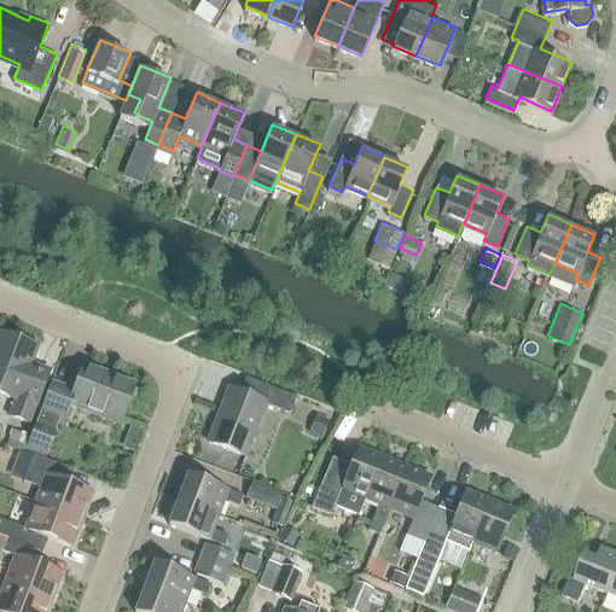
[(38,343),(0,328),(0,330),(0,389),(16,396),(10,412),(29,419),(40,391),(41,392),(52,365),(33,356),(38,343)]
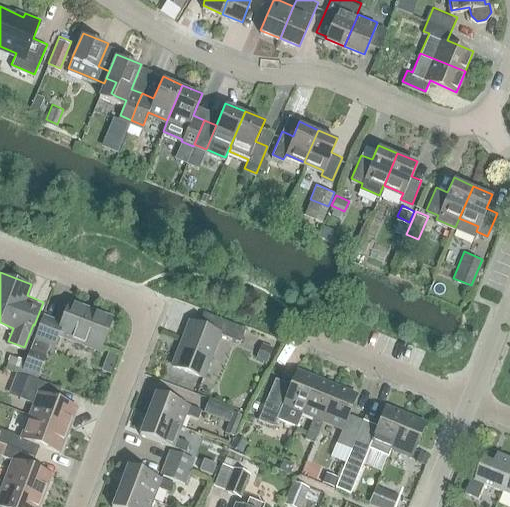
[(38,374),(49,346),(53,348),(59,331),(100,347),(112,315),(70,299),(62,321),(43,314),(27,357),(23,368),(38,374)]
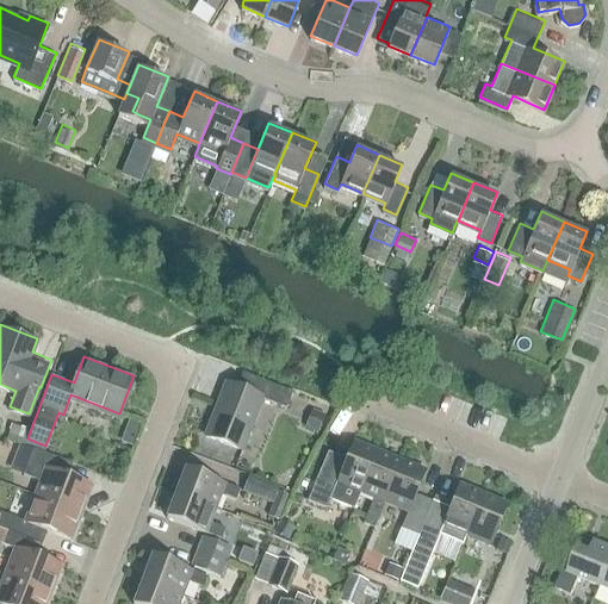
[(206,431),(242,446),(262,394),(286,404),(293,387),(259,374),(253,390),(227,379),(206,431)]
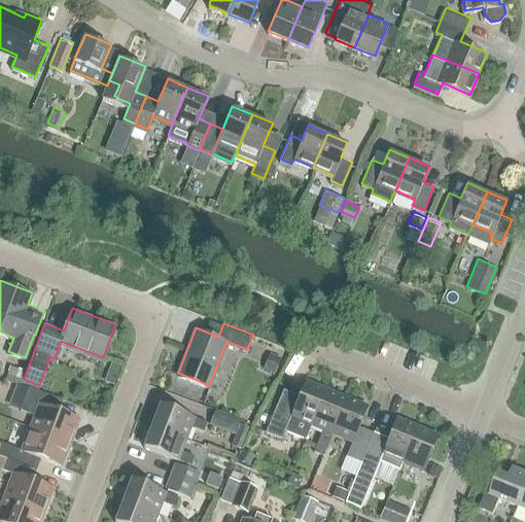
[(263,366),(274,371),(281,355),(270,350),(263,366)]
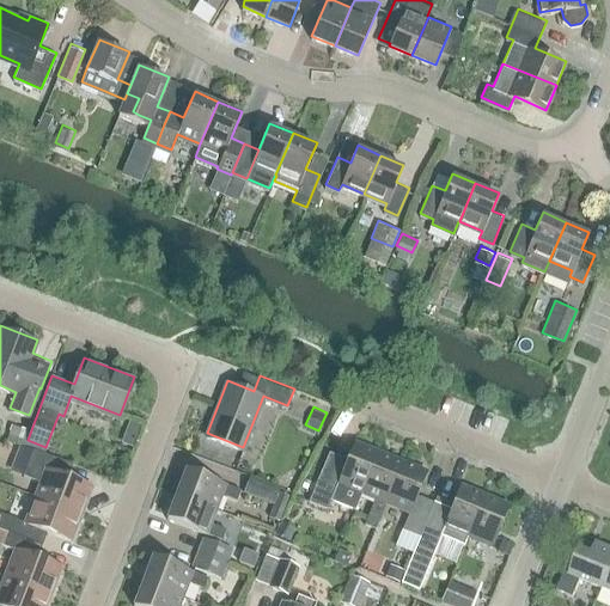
[(32,427),(13,420),(7,436),(25,444),(28,440),(32,427)]
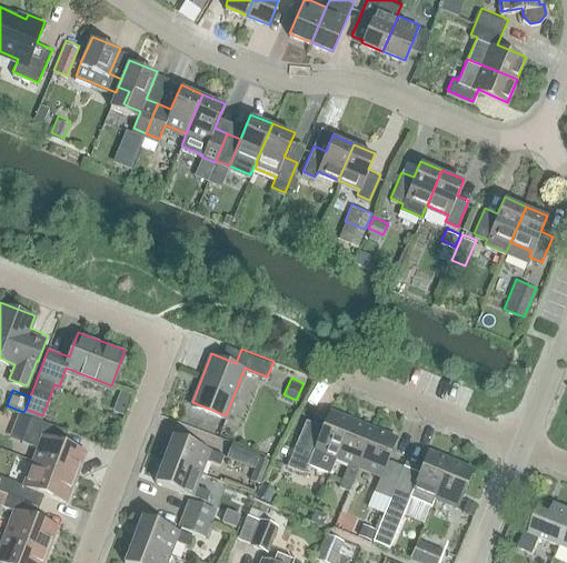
[(337,454),(352,418),(330,409),(316,441),(299,434),(288,463),(305,470),(308,461),(330,470),(337,454)]
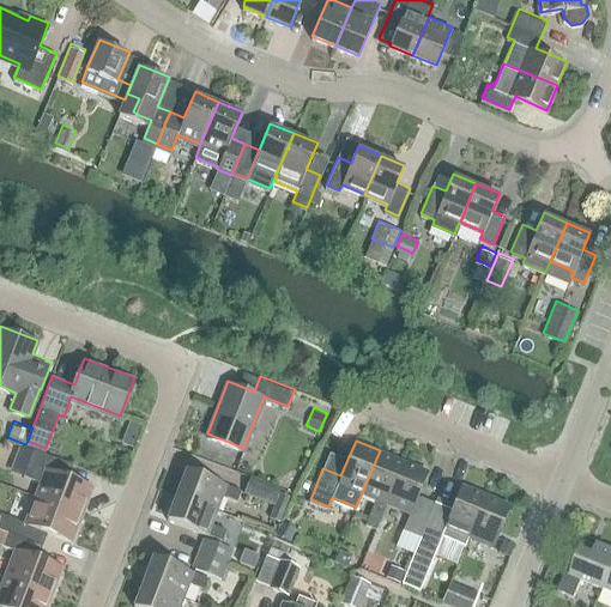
[(42,480),(36,495),(82,511),(92,484),(68,475),(73,462),(34,447),(24,473),(42,480)]
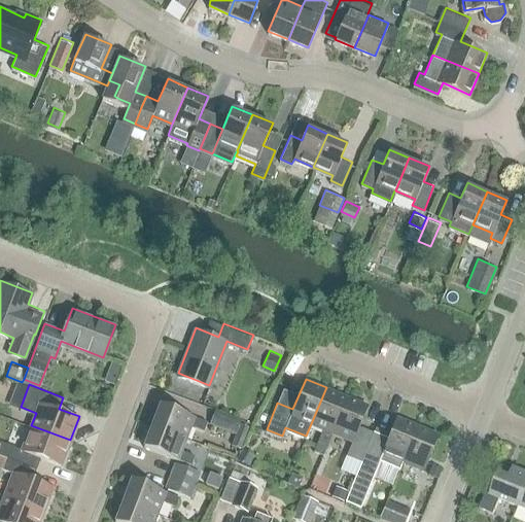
[(347,395),(326,387),(312,421),(323,425),(314,449),(323,453),(333,429),(347,395)]
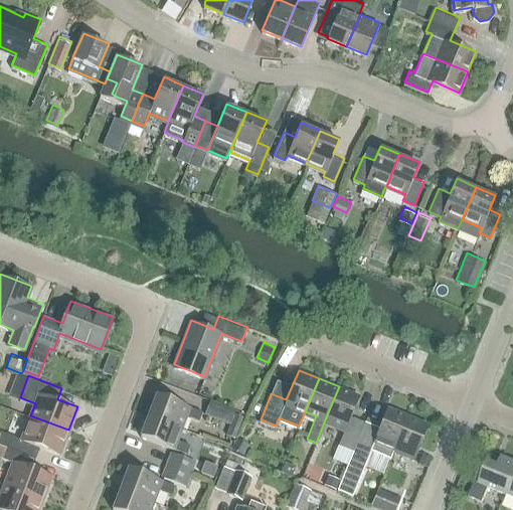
[(351,448),(353,449),(354,449),(365,419),(352,414),(359,395),(339,386),(325,419),(345,428),(339,443),(340,444),(351,448)]
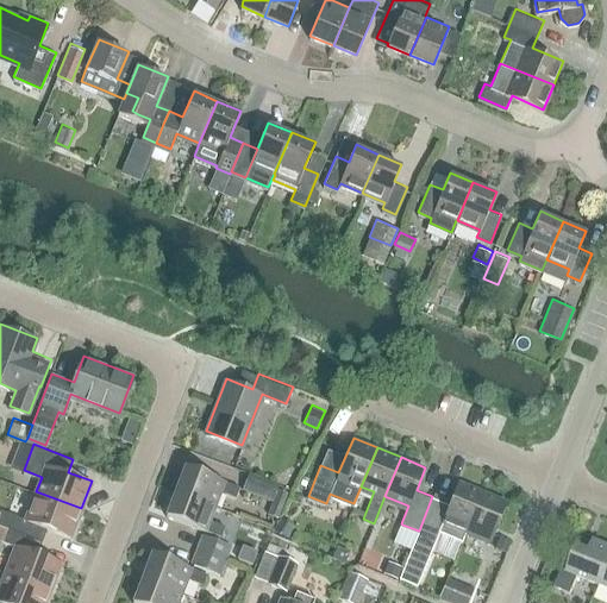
[(186,464),(176,489),(218,504),(224,490),(236,495),(241,484),(186,464)]
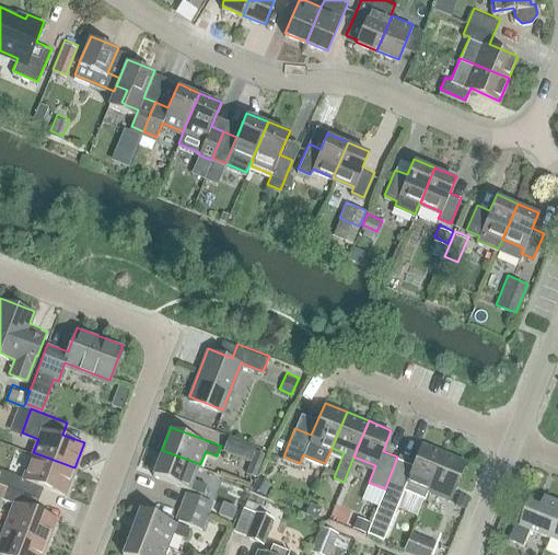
[(256,443),(229,432),(223,448),(251,459),(246,470),(256,473),(265,451),(255,447),(256,443)]
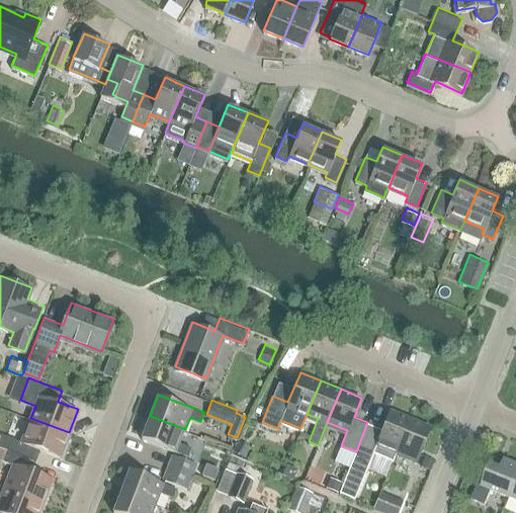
[(394,458),(397,450),(411,417),(390,409),(381,428),(367,422),(356,451),(355,451),(352,460),(340,490),(355,497),(367,466),(373,450),(394,458)]
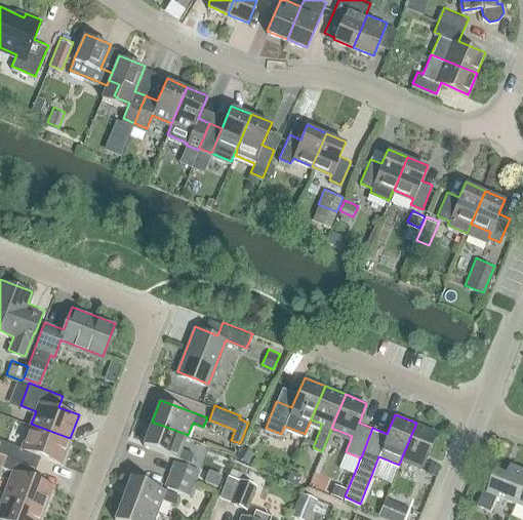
[(184,447),(188,435),(152,422),(144,442),(191,461),(194,451),(184,447)]
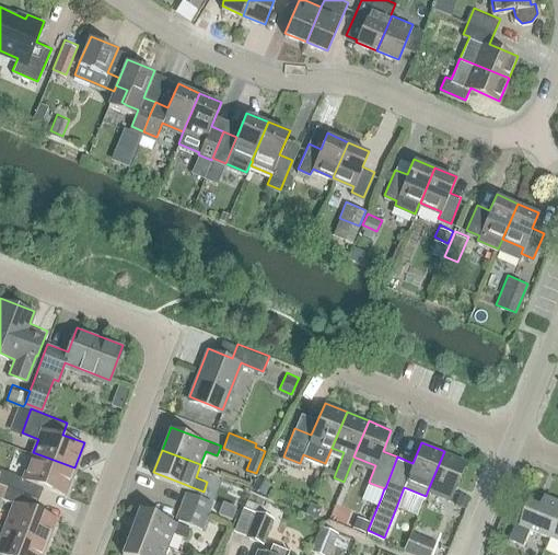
[(466,461),(444,451),(429,487),(452,497),(466,461)]
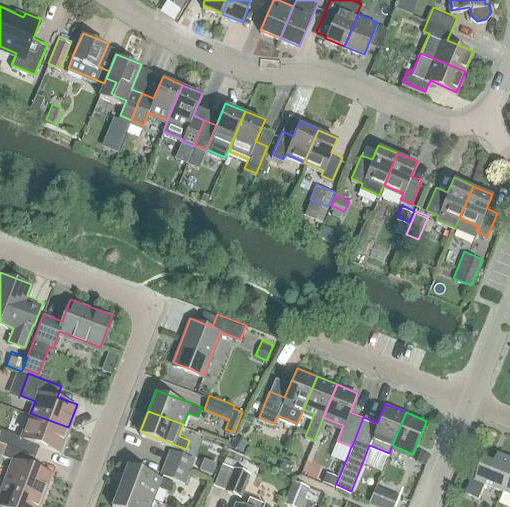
[(60,450),(68,427),(30,413),(22,435),(3,427),(0,434),(0,439),(36,453),(40,442),(60,450)]
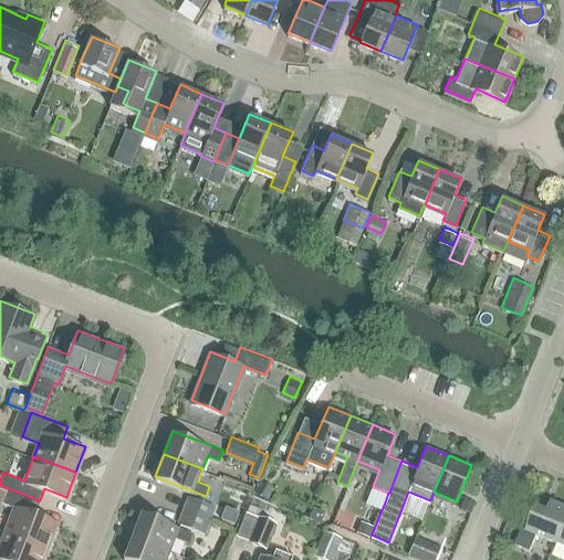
[(267,498),(274,484),(261,477),(253,490),(267,498)]
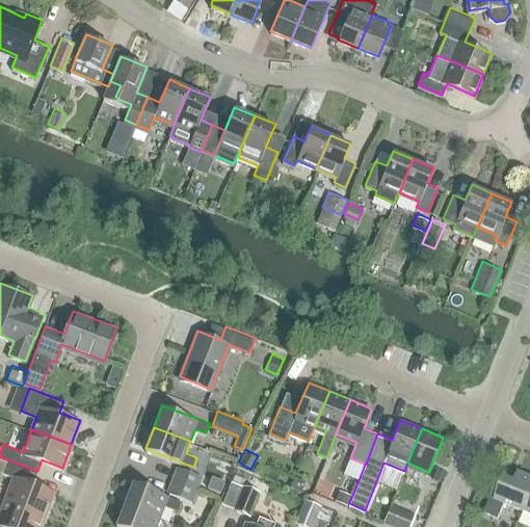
[(32,482),(37,471),(0,456),(0,470),(14,475),(5,499),(45,514),(53,491),(32,482)]
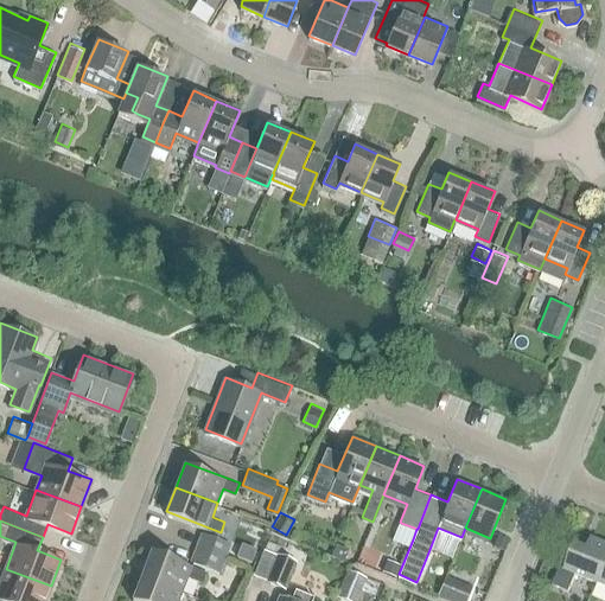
[(201,530),(196,544),(225,556),(231,542),(201,530)]
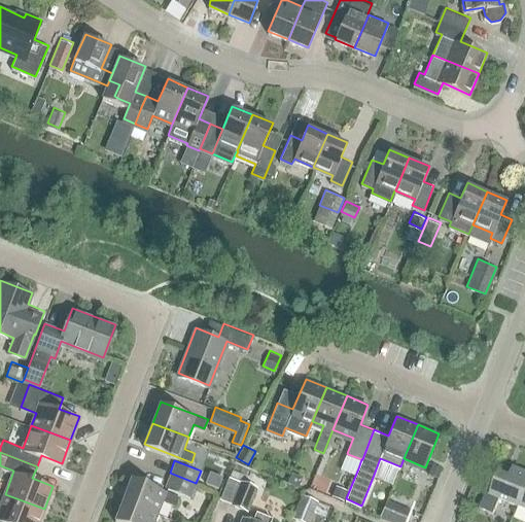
[(428,473),(439,476),(442,465),(432,461),(428,473)]
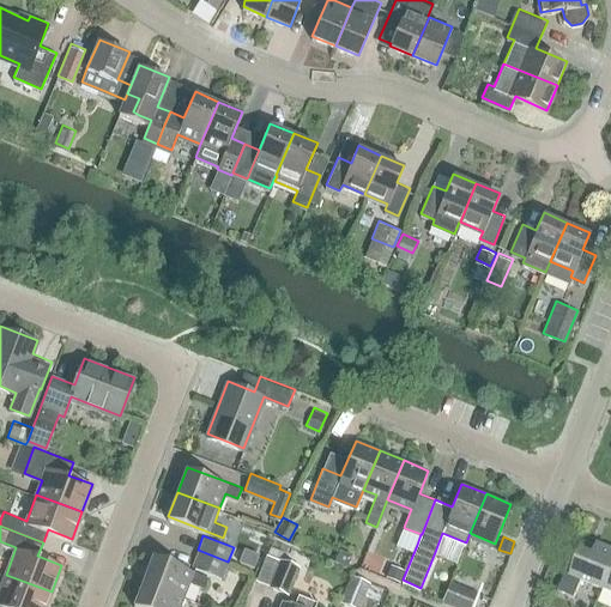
[(582,577),(603,586),(610,565),(610,544),(598,539),(593,551),(581,546),(572,571),(567,569),(560,587),(575,594),(582,577)]
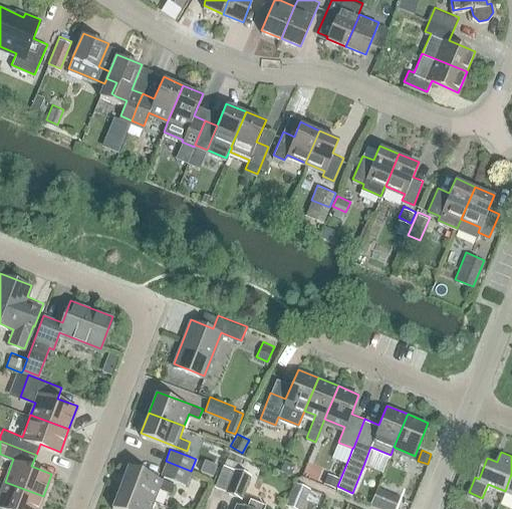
[(295,463),(284,458),(280,470),(290,474),(295,463)]
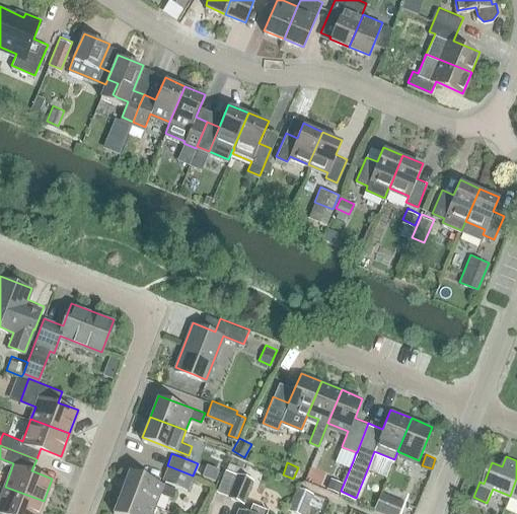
[(189,487),(193,475),(167,465),(162,476),(189,487)]
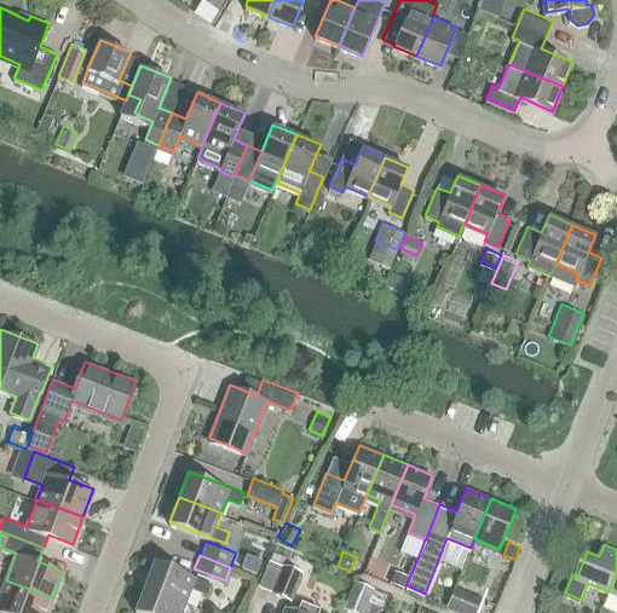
[(270,557),(259,583),(292,596),(303,571),(270,557)]
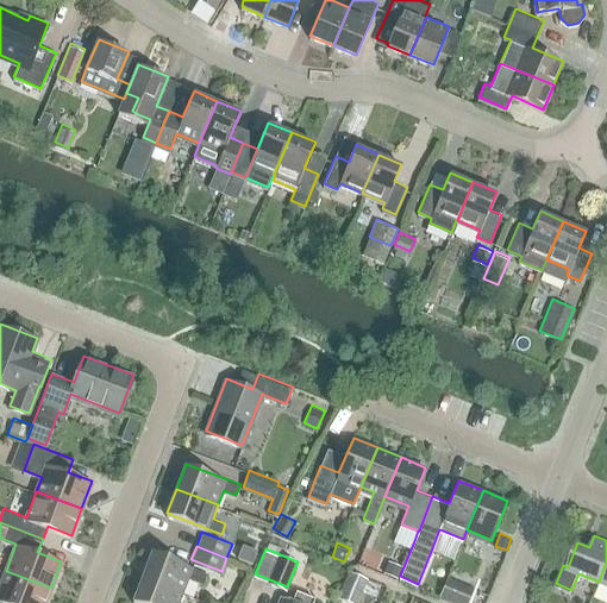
[(152,551),(143,576),(186,591),(191,577),(202,582),(207,571),(152,551)]
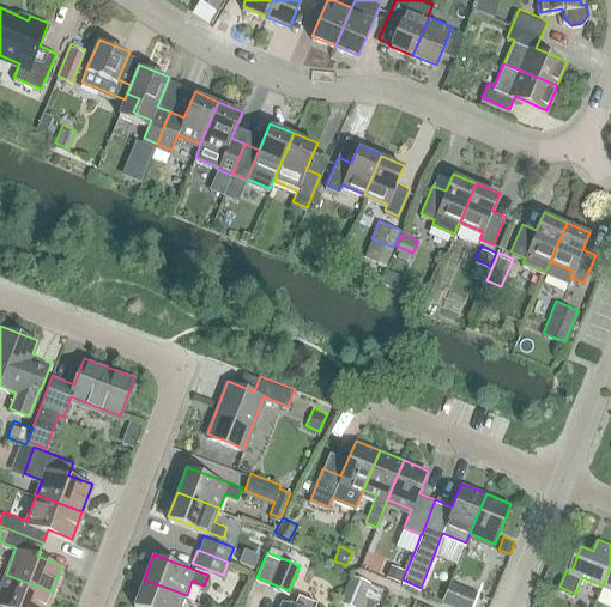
[(392,563),(387,574),(400,580),(405,568),(392,563)]
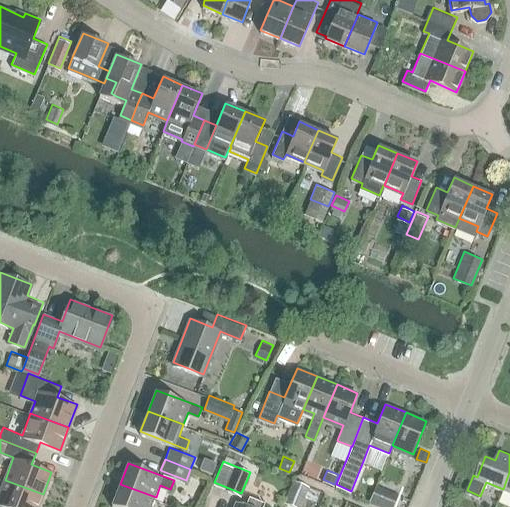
[(298,506),(299,506),(309,484),(293,478),(284,501),(298,506)]
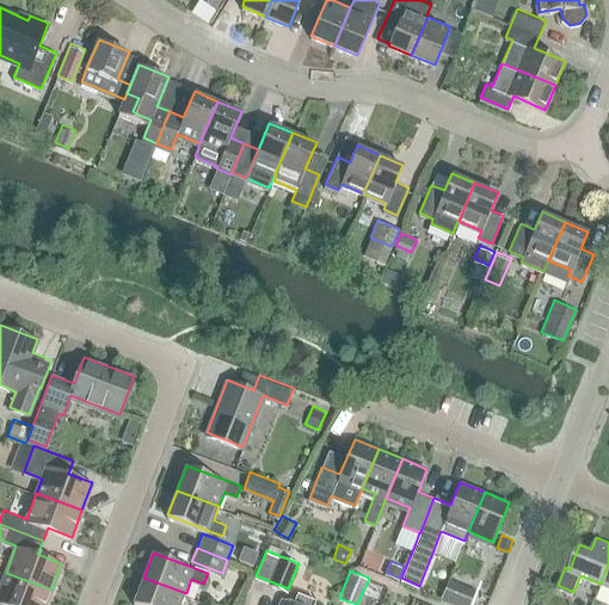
[(44,604),(51,590),(6,573),(0,587),(0,604),(44,604)]
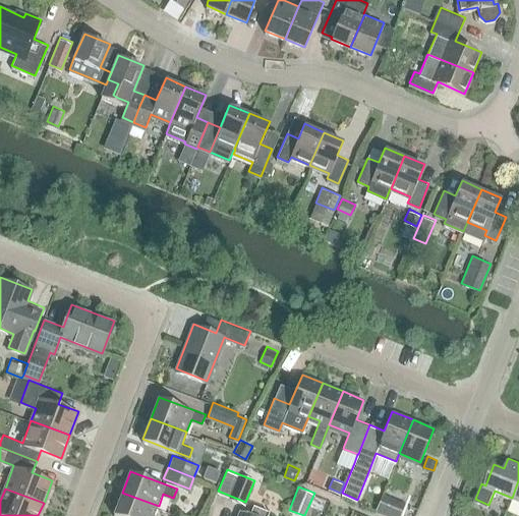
[(398,515),(405,501),(383,492),(377,508),(395,515),(398,515)]
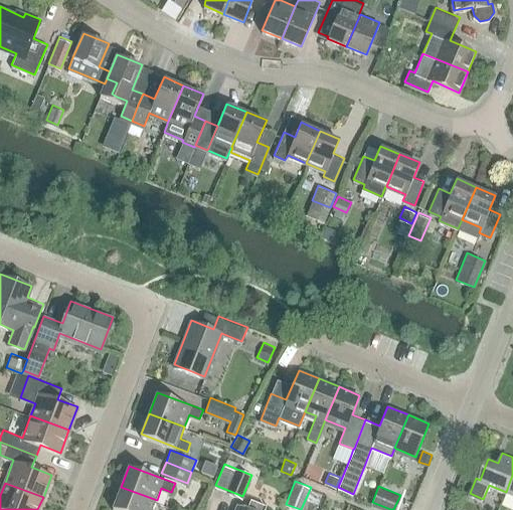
[(152,509),(157,500),(121,487),(113,507),(120,509),(152,509)]
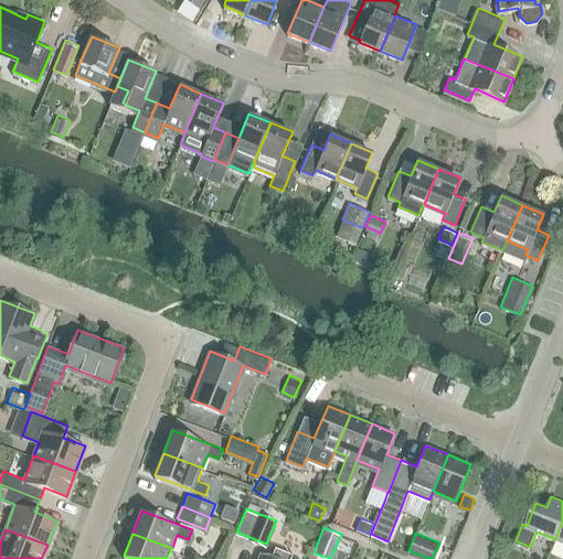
[(275,546),(271,557),(276,558),(288,558),(291,554),(275,546)]
